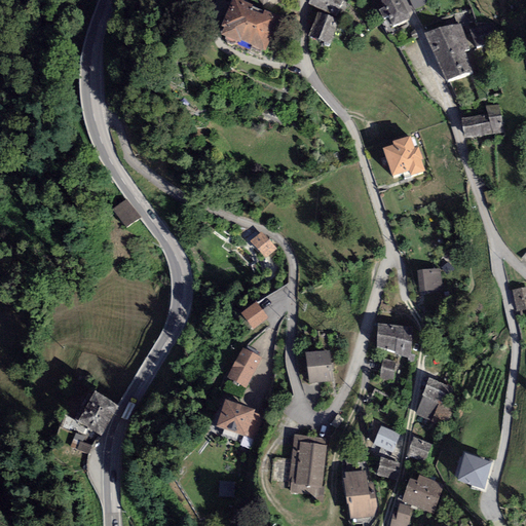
[(282,19),(241,0),(231,0),(220,25),(224,27),(220,35),(240,43),(241,40),(266,51),(282,19)]
